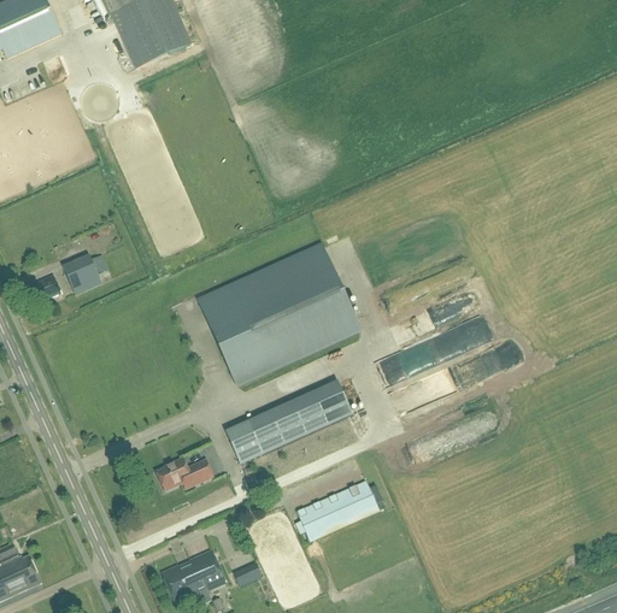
[(62,34),(46,0),(5,0),(0,3),(0,43),(7,59),(62,34)]
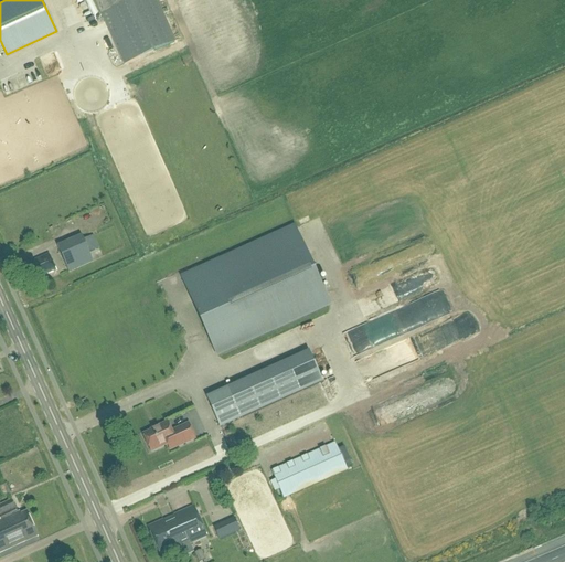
[(94,0),(123,64),(174,41),(156,0),(94,0)]
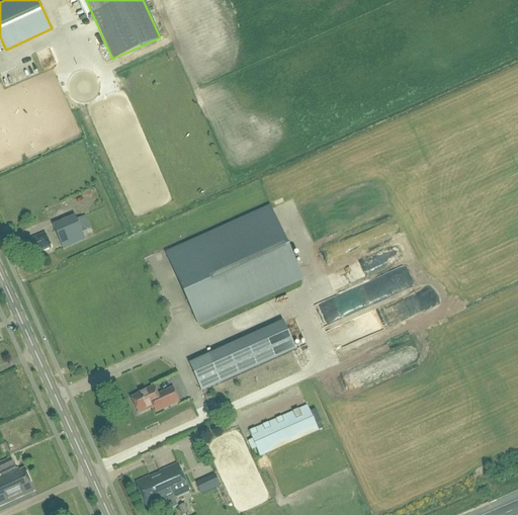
[(69,60),(62,64),(67,73),(74,69),(69,60)]
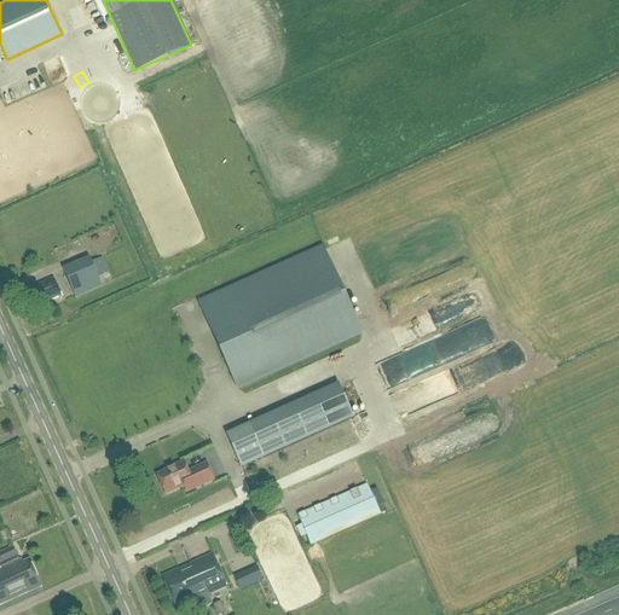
[(238,388),(362,332),(324,248),(200,302),(238,388)]
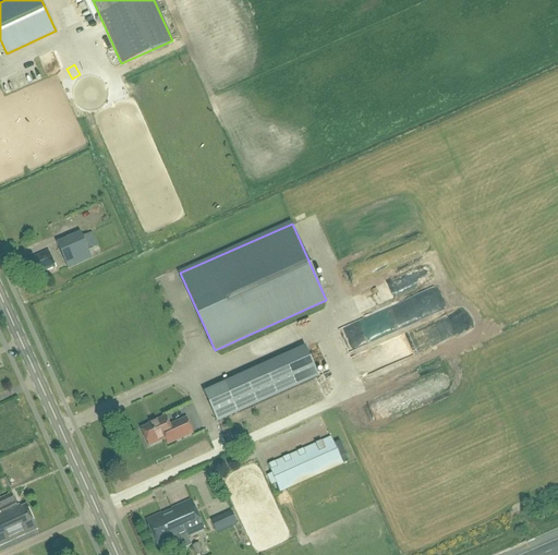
[(98,243),(92,230),(83,234),(89,246),(98,243)]
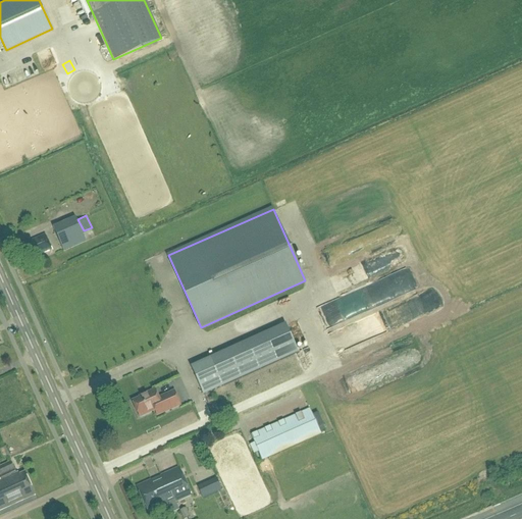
[(35,256),(53,249),(46,232),(20,244),(25,256),(34,254),(35,256)]
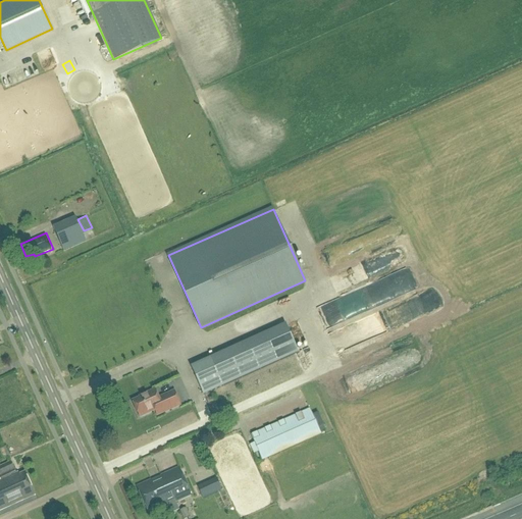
[(422,289),(341,323),(348,340),(429,306),(426,300),(427,300),(422,289)]
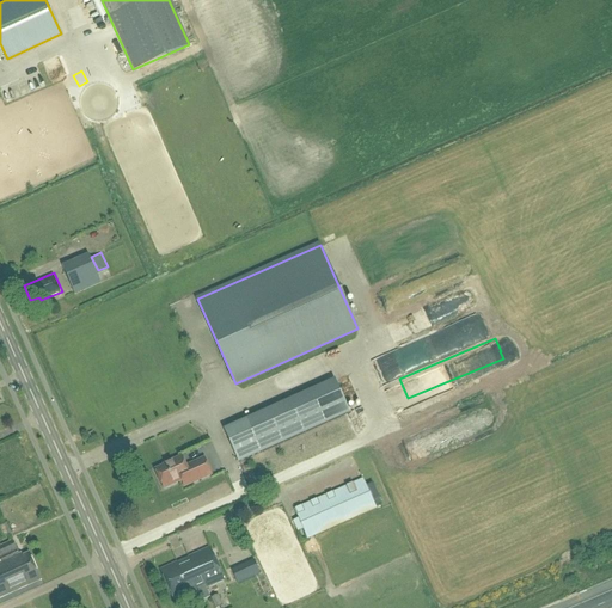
[(239,460),(262,450),(246,417),(225,427),(239,460)]
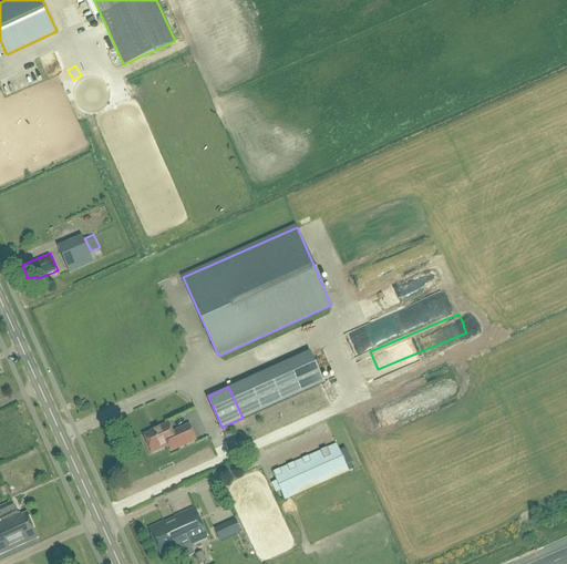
[(158,426),(158,428),(144,434),(152,450),(168,443),(171,450),(196,438),(188,423),(172,431),(167,422),(158,426)]
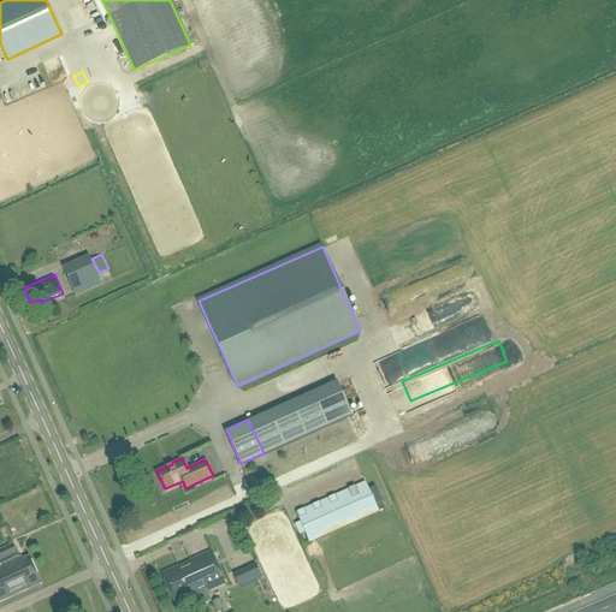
[(296,510),(300,520),(295,522),(300,533),(304,530),(309,540),(379,510),(365,480),(296,510)]
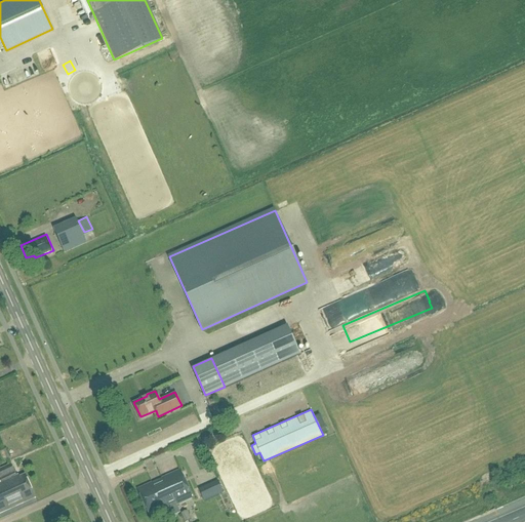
[(13,453),(26,448),(25,444),(12,449),(13,453)]
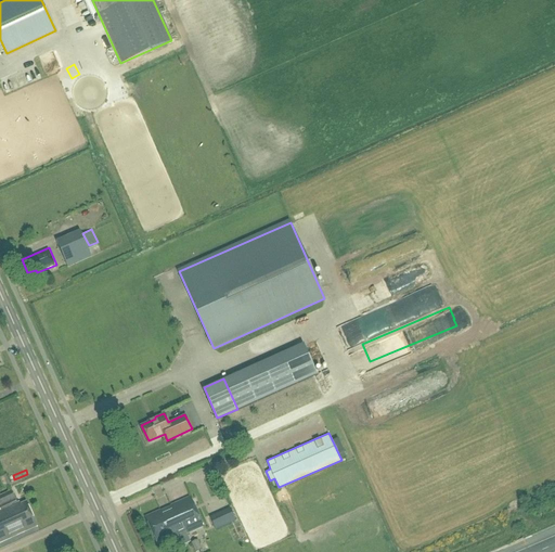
[(13,504),(0,510),(0,541),(37,525),(26,500),(20,503),(18,501),(16,502),(11,489),(0,495),(0,504),(12,499),(13,504)]
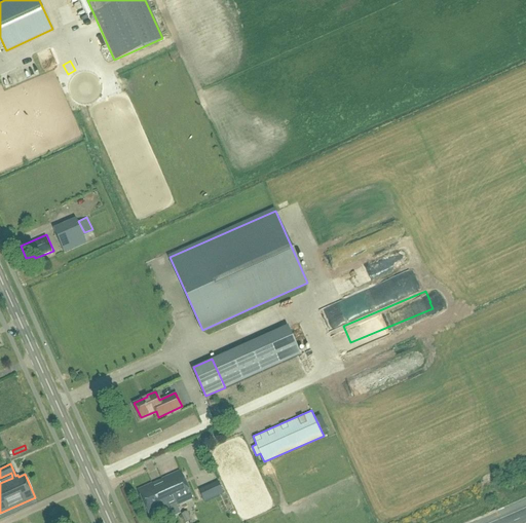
[(180,469),(137,488),(148,513),(149,513),(152,520),(162,516),(159,510),(174,503),(174,506),(193,497),(180,469)]
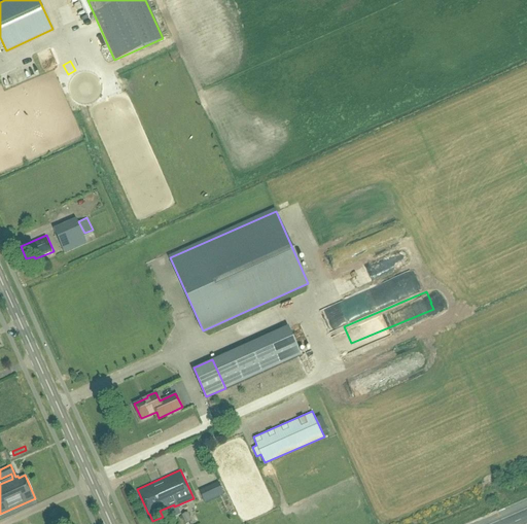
[(211,485),(215,496),(223,492),(219,482),(211,485)]
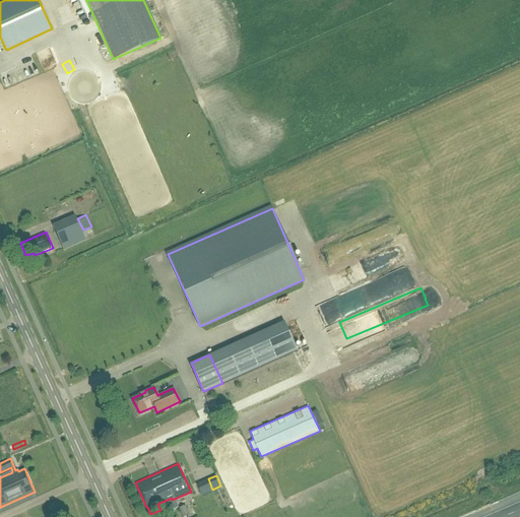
[(189,512),(186,505),(181,507),(184,515),(189,512)]
